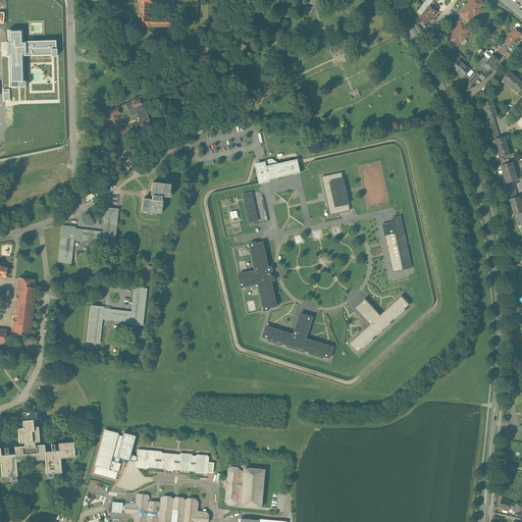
[(138,0),(138,3),(139,3),(139,14),(137,14),(136,27),(143,27),(143,28),(148,28),(149,28),(149,27),(171,28),(171,20),(171,18),(148,18),(148,4),(152,4),(151,0),(138,0)]
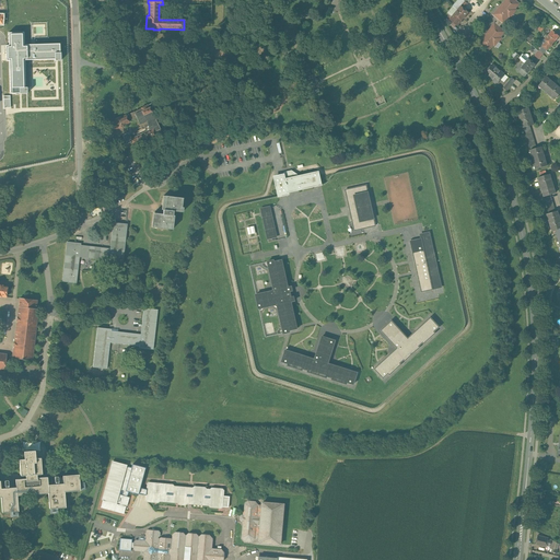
[(517,0),(504,0),(493,13),(504,22),(521,3),(517,0)]
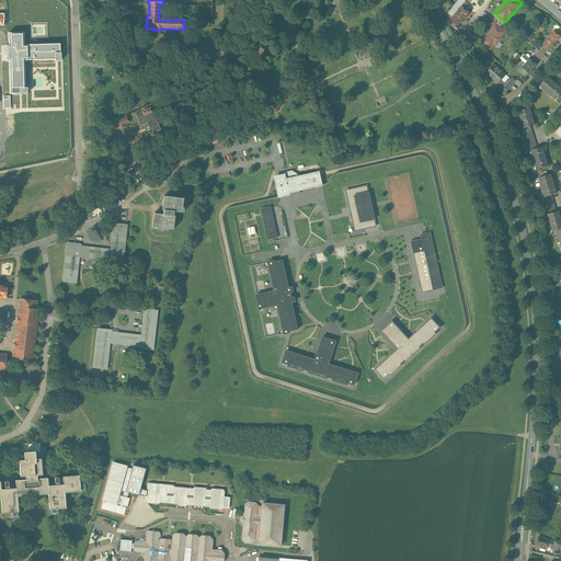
[(462,4),(457,11),(465,18),(471,11),(462,4)]
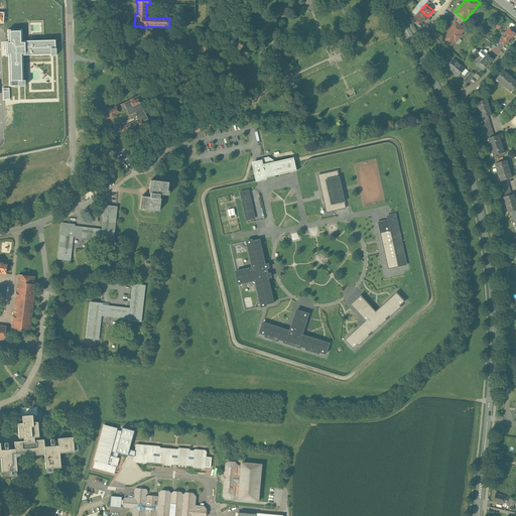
[(422,22),(427,16),(420,10),(415,16),(422,22)]
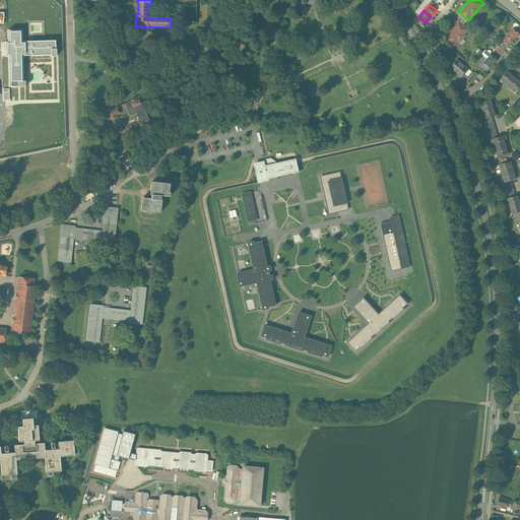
[(459,19),(443,39),(454,48),(470,28),(459,19)]
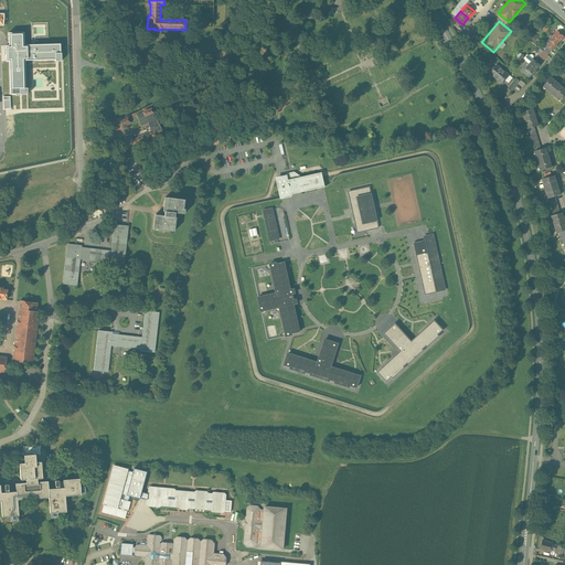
[(564,34),(557,28),(552,35),(561,42),(564,35),(564,34)]
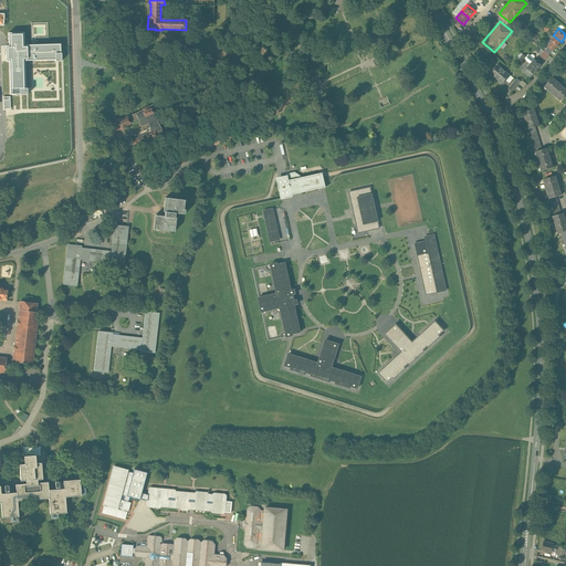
[(170,35),(160,34),(160,30),(155,30),(154,30),(154,37),(157,37),(157,43),(160,43),(160,42),(170,42),(170,35)]
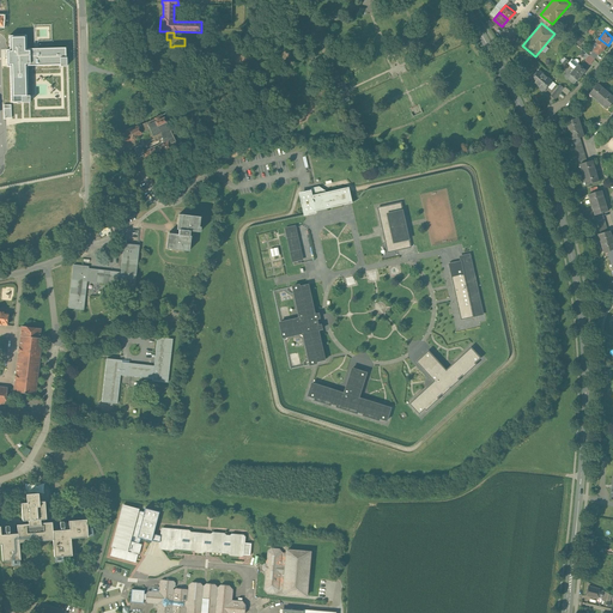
[(26,36),(10,36),(10,49),(6,49),(6,67),(10,67),(11,103),(28,102),(26,66),(65,65),(65,48),(26,49),(26,36)]
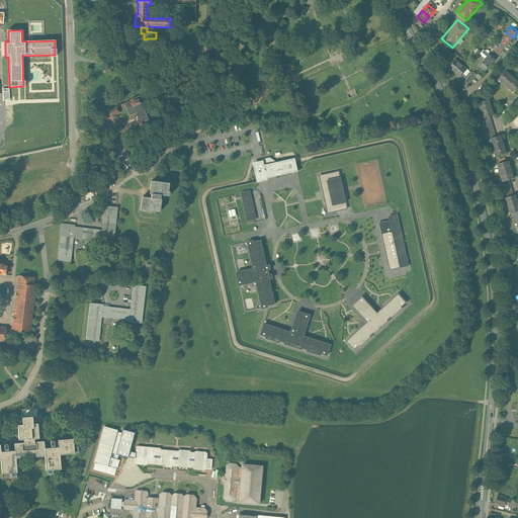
[(508,46),(514,38),(506,32),(501,38),(508,46)]
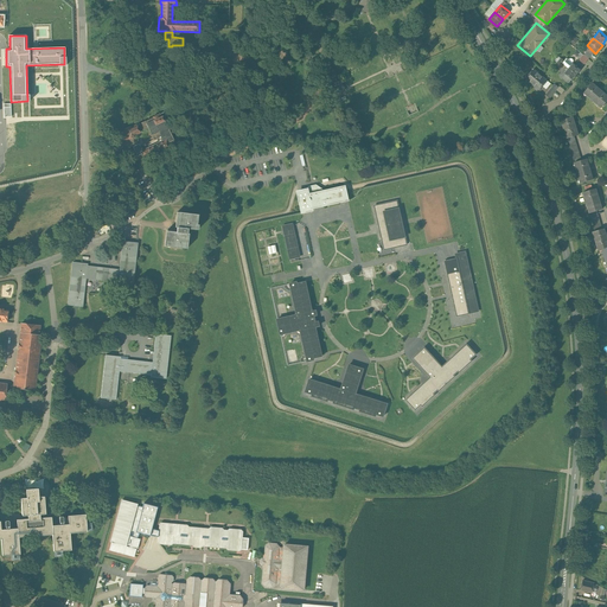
[(573,61),(569,66),(577,74),(581,69),(573,61)]
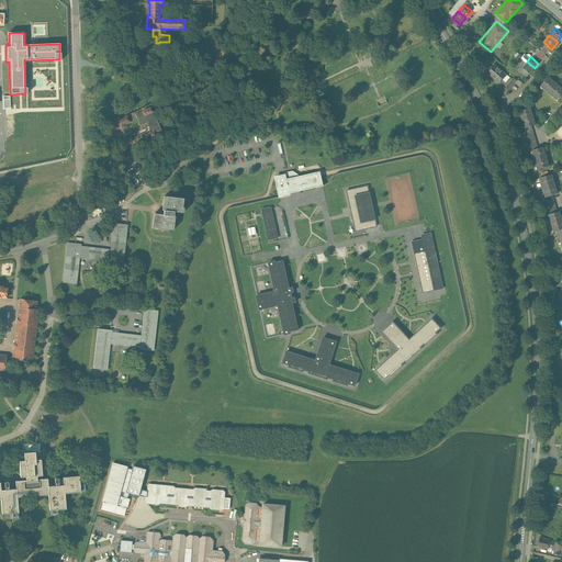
[(486,71),(499,83),(508,74),(494,62),(486,71)]
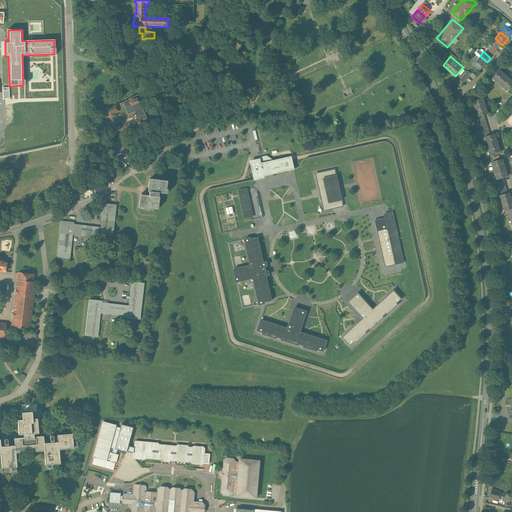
[(484,65),(487,62),(480,56),(476,59),(484,65)]
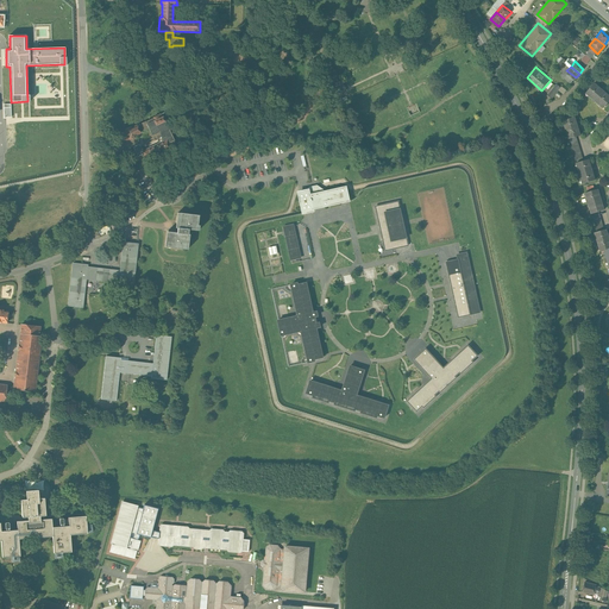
[(341,81),(336,83),(333,79),(330,80),(332,85),(333,85),(337,94),(346,90),(341,81)]
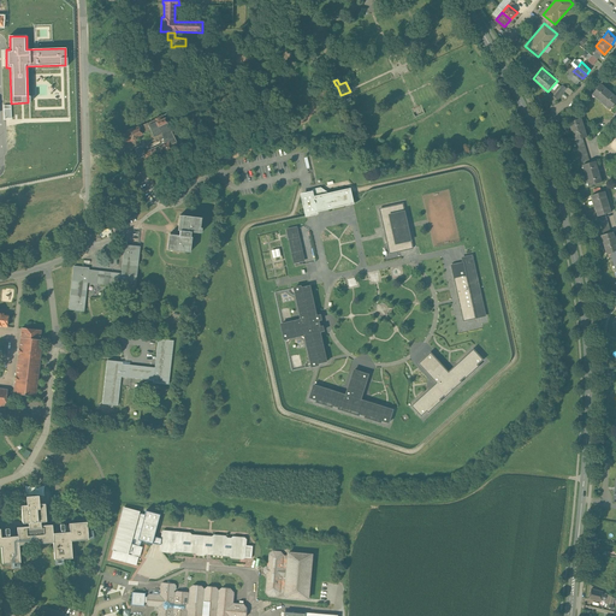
[(593,92),(610,106),(615,99),(615,94),(602,82),(593,92)]
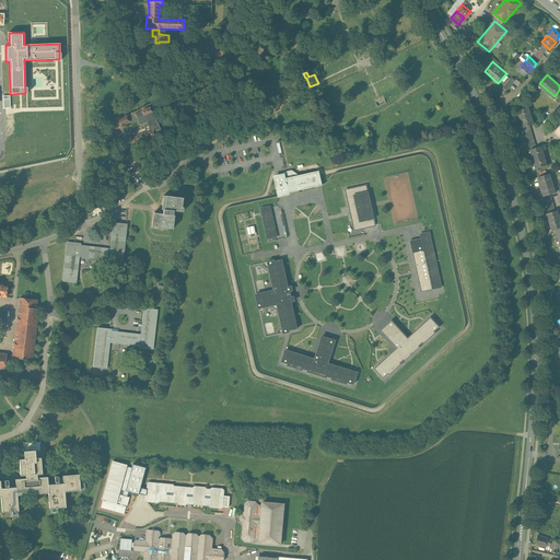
[(518,86),(521,83),(512,77),(504,89),(508,91),(514,83),(518,86)]
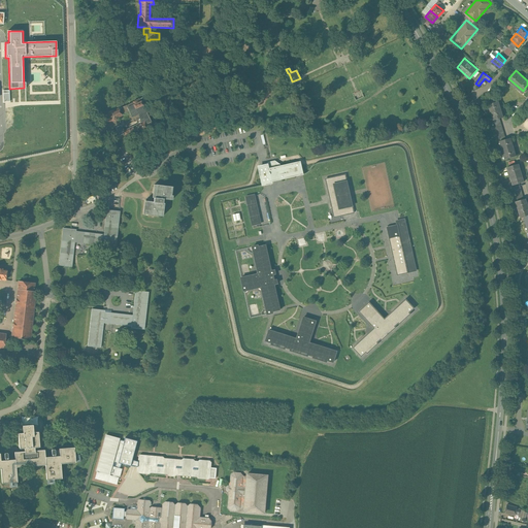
[(153,126),(141,102),(144,101),(142,97),(114,111),(113,109),(107,112),(108,114),(104,116),(107,123),(112,121),(112,122),(117,120),(117,118),(122,116),(121,113),(123,112),(128,114),(131,113),(132,117),(134,116),(138,124),(124,131),(121,125),(116,128),(119,136),(125,134),(127,139),(153,126)]
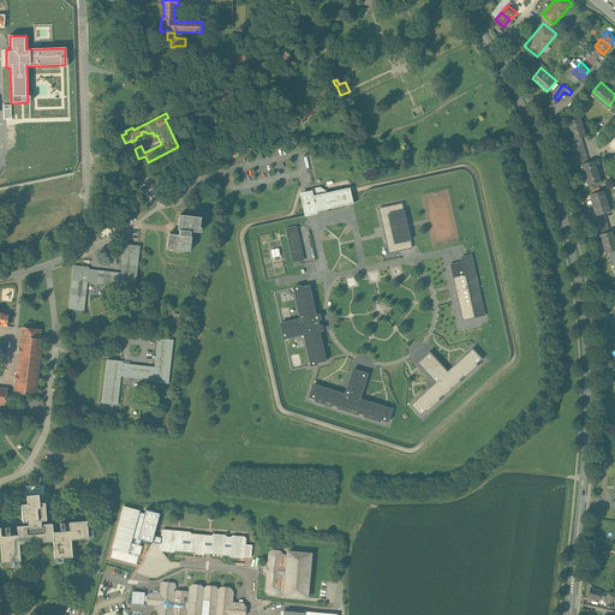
[(574,138),(586,135),(580,115),(568,120),(574,138)]
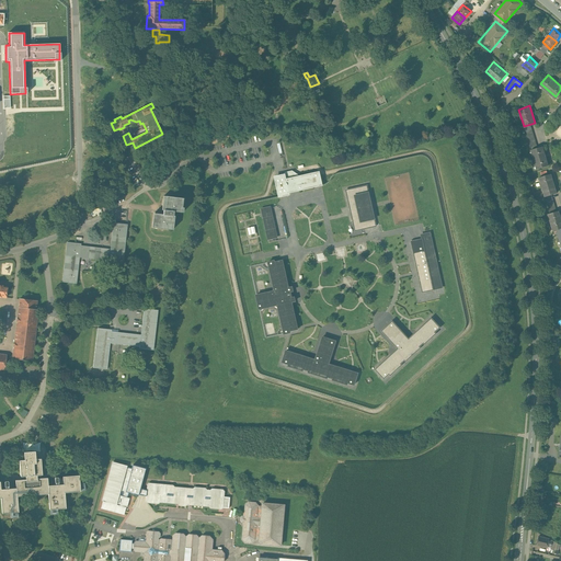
[(536,168),(549,164),(542,145),(530,148),(536,168)]
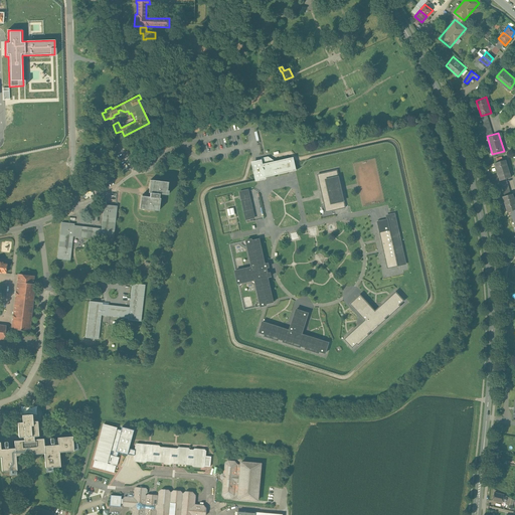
[(47,161),(63,157),(62,152),(46,156),(47,161)]
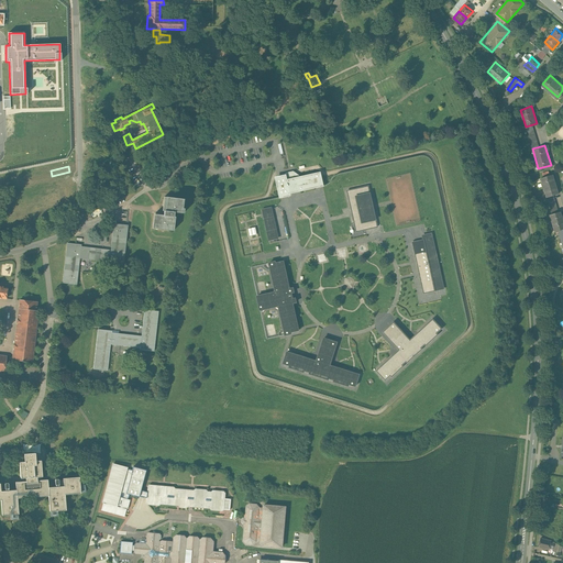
[(298,175),(293,172),(286,173),(284,174),(288,194),(322,186),(319,173),(298,177),(298,175)]
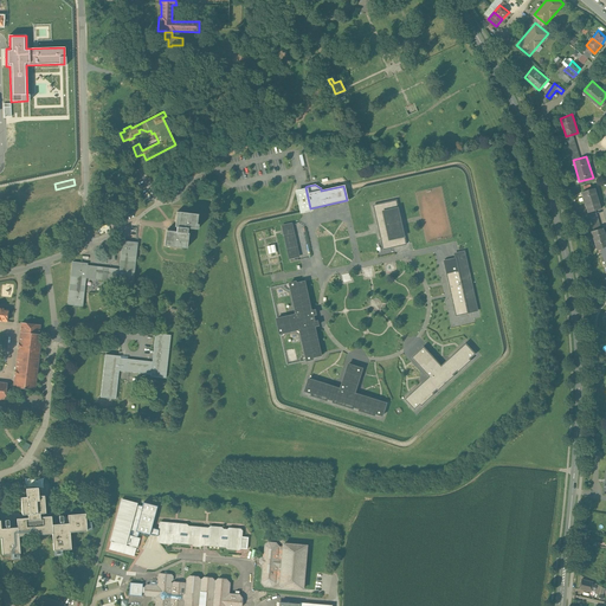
[(595,186),(582,191),(588,211),(601,207),(595,186)]
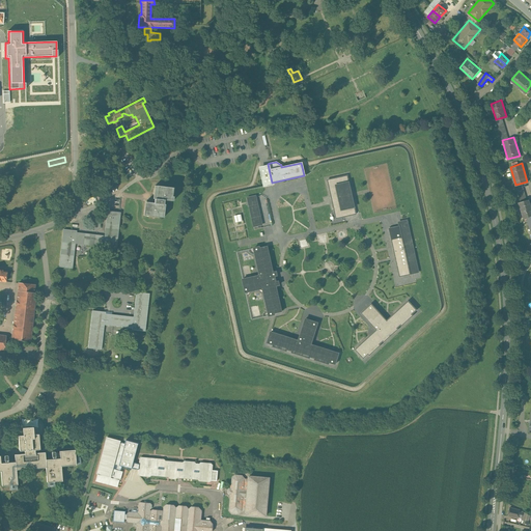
[(263,165),(258,167),(263,187),(269,185),(273,184),(272,183),(268,164),(263,165)]
